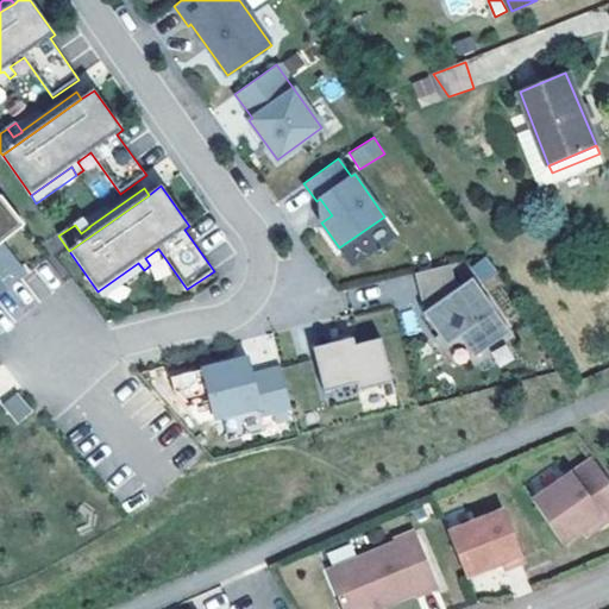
[(0,194),(0,243),(2,240),(24,224),(0,194)]
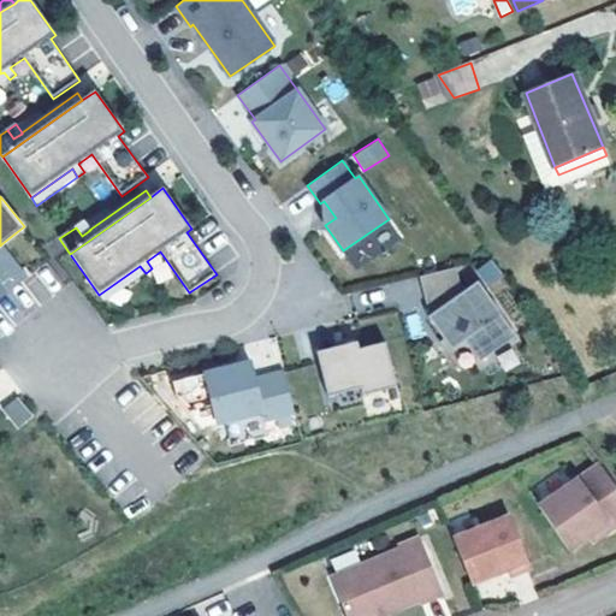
[(83,221),(76,227),(82,236),(90,230),(89,230),(83,221)]
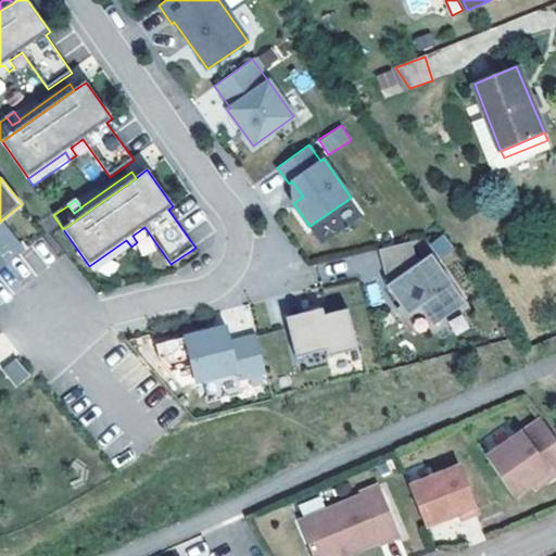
[(2,219),(0,222),(0,268),(26,249),(2,219)]
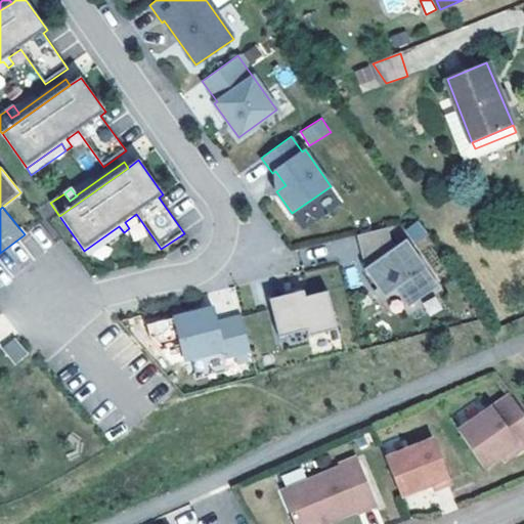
[(119,226),(84,251),(89,257),(124,232),(119,226)]
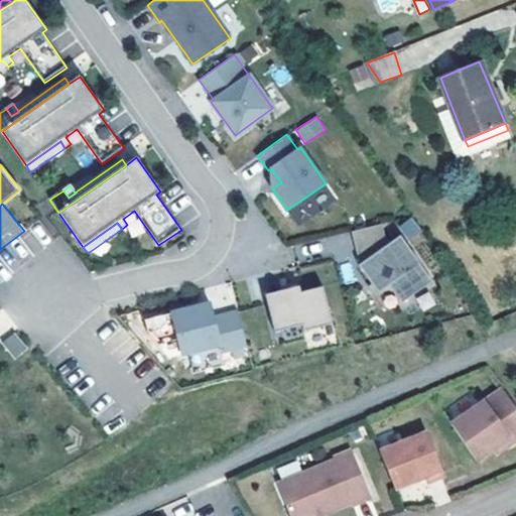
[(381,223),(354,230),(358,245),(385,239),(381,223)]
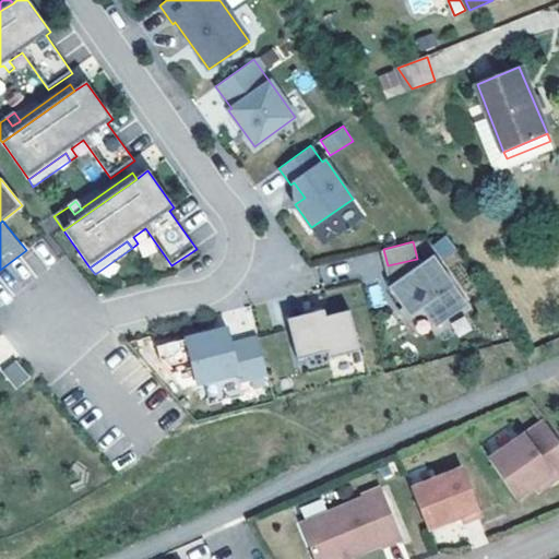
[(378,252),(353,258),(358,282),(383,276),(378,252)]
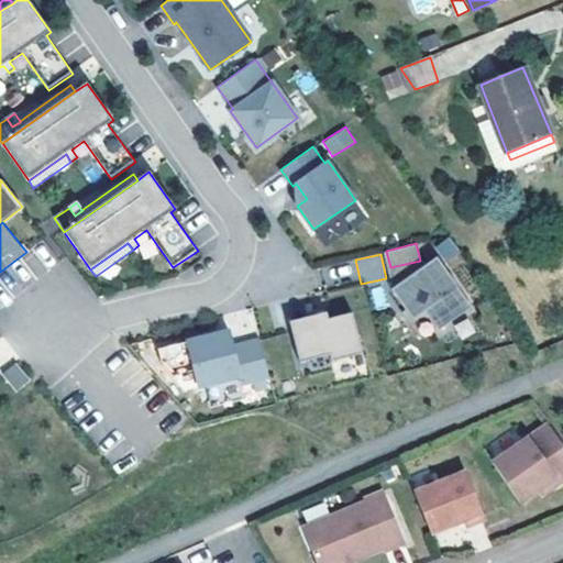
[(424,311),(438,330),(472,307),(437,256),(421,267),(420,261),(390,267),(395,286),(390,289),(406,310),(418,301),(424,311)]
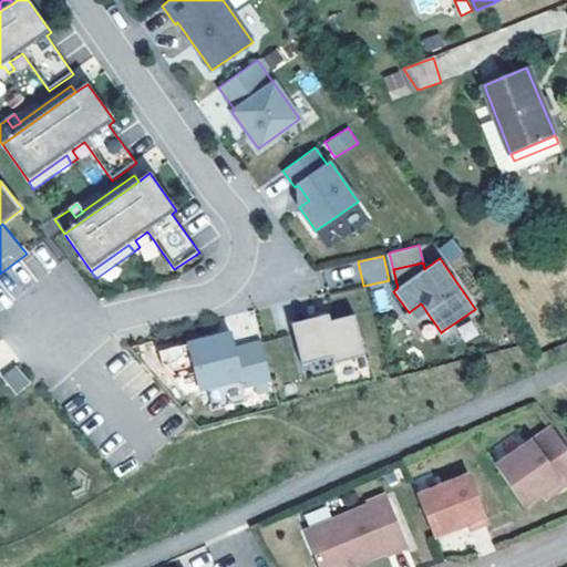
[(421,303),(409,312),(415,322),(428,313),(421,303)]
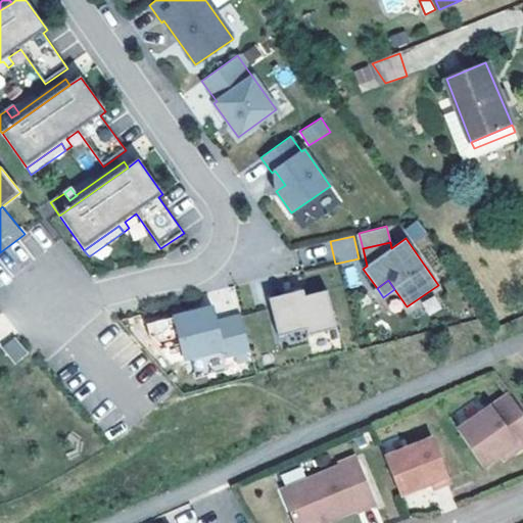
[(287,298),(271,302),(279,336),(306,329),(308,335),(337,328),(327,289),(305,295),(296,297),(294,291),(286,293),(287,298)]
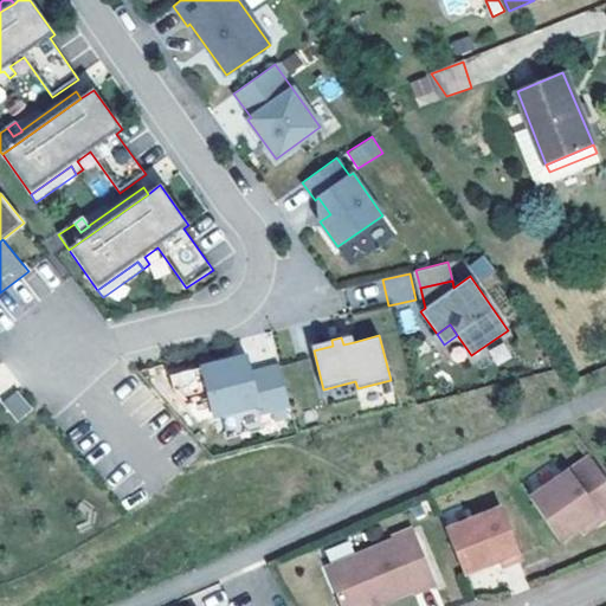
[(352,335),(341,337),(343,345),(354,342),(352,335)]
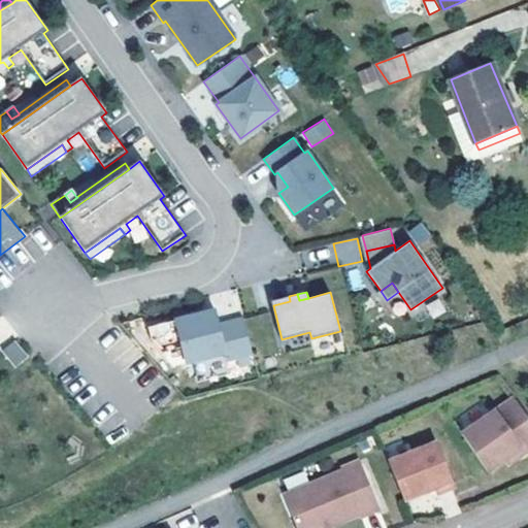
[(289,296),(271,300),(273,305),(290,301),(289,296)]
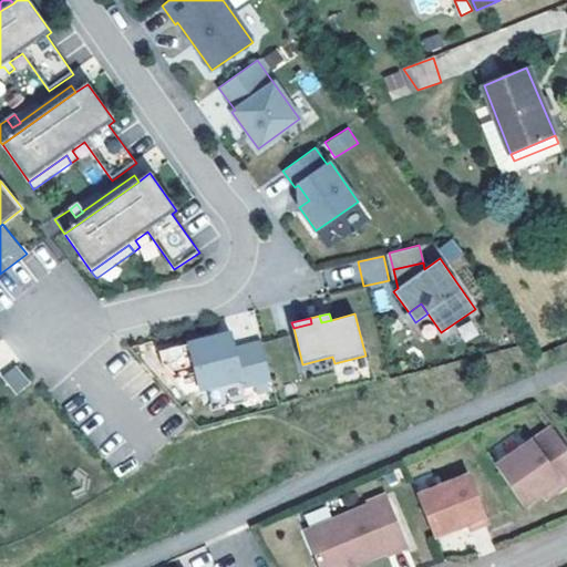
[(188,343),(199,389),(240,379),(243,387),(271,380),(263,342),(235,349),(233,337),(213,341),(212,337),(188,343)]
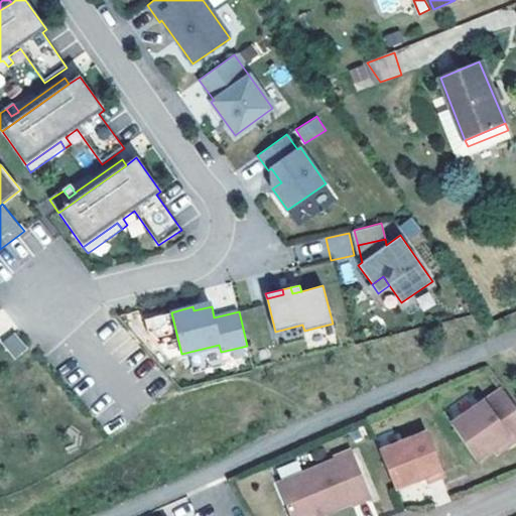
[(16,331),(5,340),(17,356),(29,346),(16,331)]
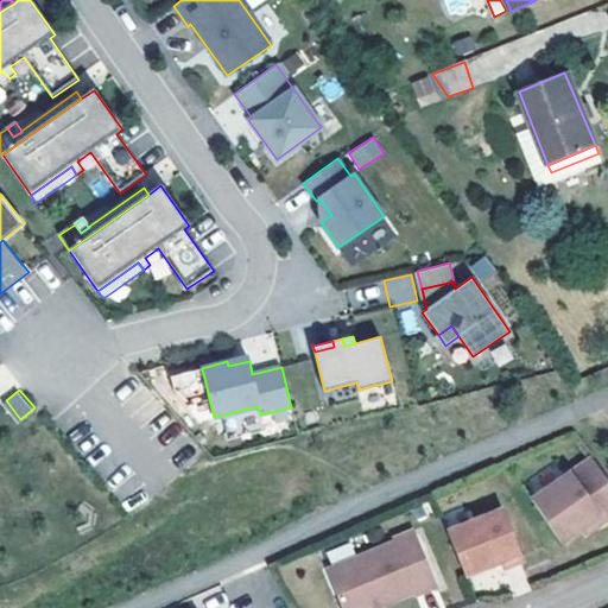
[(607,480),(593,458),(533,501),(564,544),(584,530),(600,519),(603,524),(607,519),(607,480)]
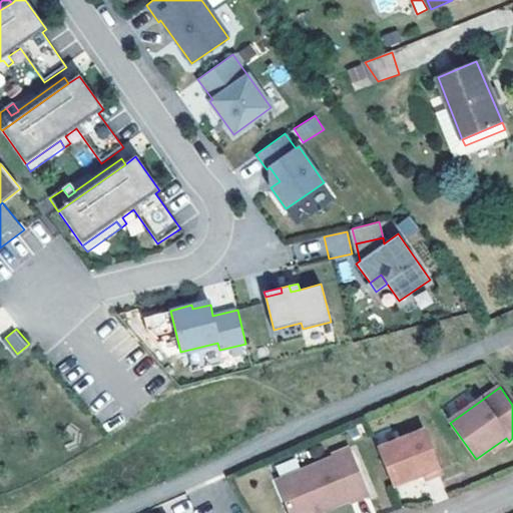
[(425,430),(378,449),(393,486),(423,474),(425,479),(442,473),(425,430)]
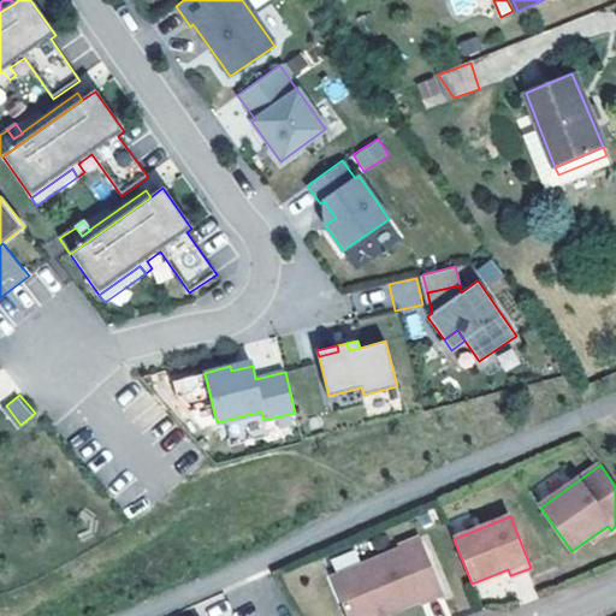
[(608,526),(592,537),(594,542),(611,531),(608,526)]
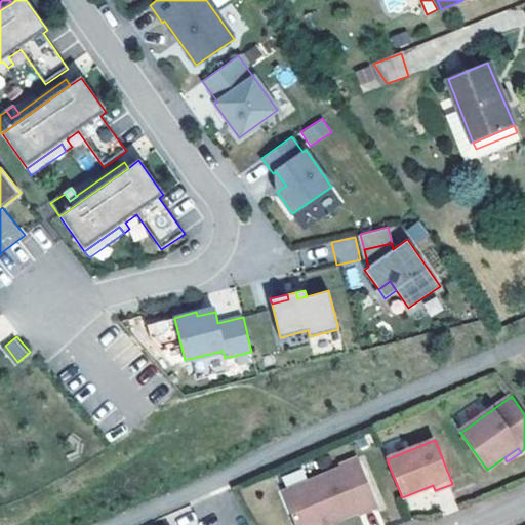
[(340,468),(282,491),(294,524),(320,524),(320,523),(328,520),(329,522),(358,511),(359,514),(376,507),(357,458),(339,466),(340,468)]
